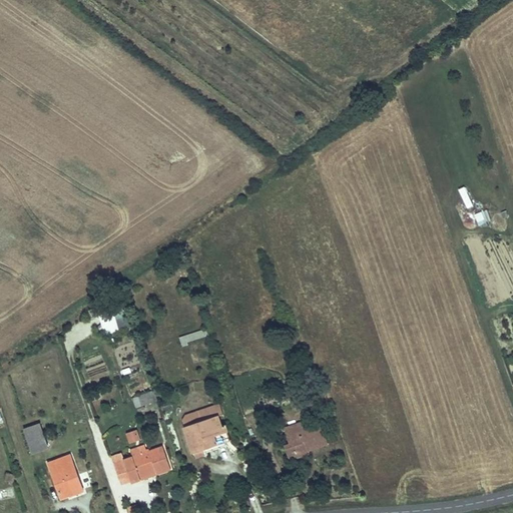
[(465,185),(458,188),(467,208),(474,205),(465,185)]
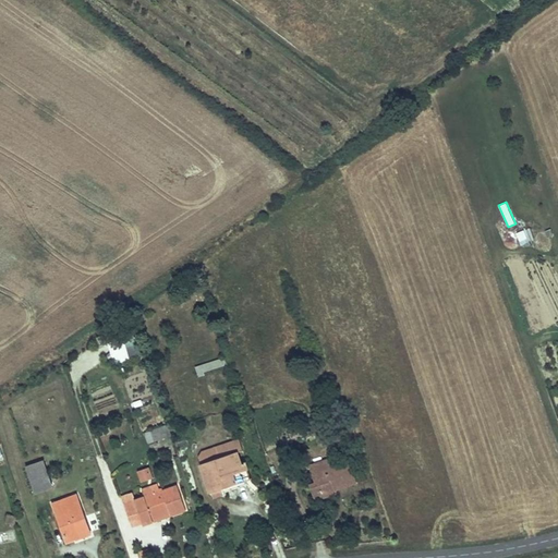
[(521,245),(535,240),(530,227),(516,232),(521,245)]
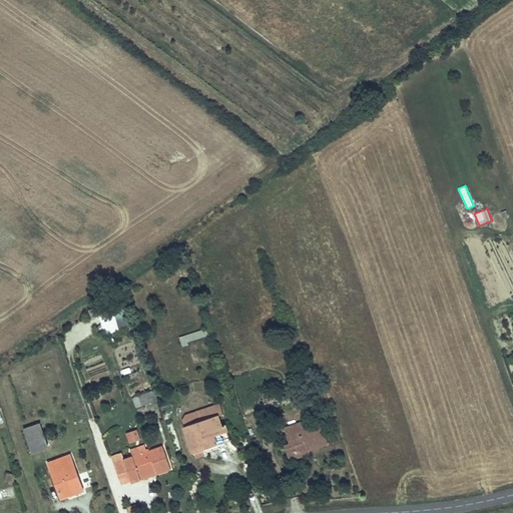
[(126,307),(99,312),(102,332),(129,328),(126,307)]
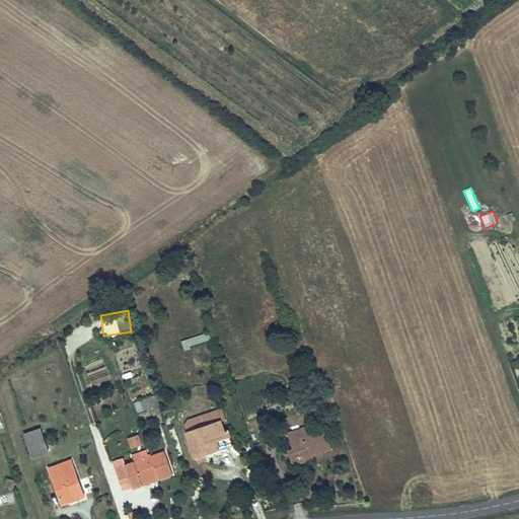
[(209,331),(181,341),(184,349),(212,340),(209,331)]
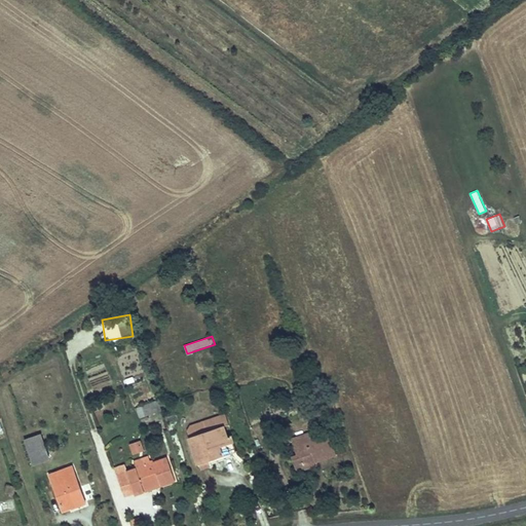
[(162,410),(158,401),(152,404),(155,413),(162,410)]
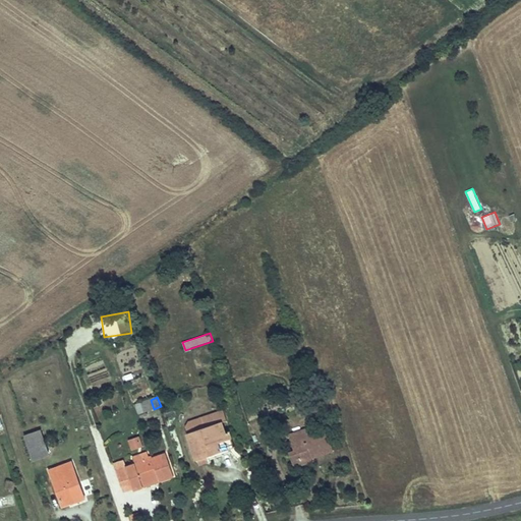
[(154,409),(151,400),(135,405),(138,414),(154,409)]
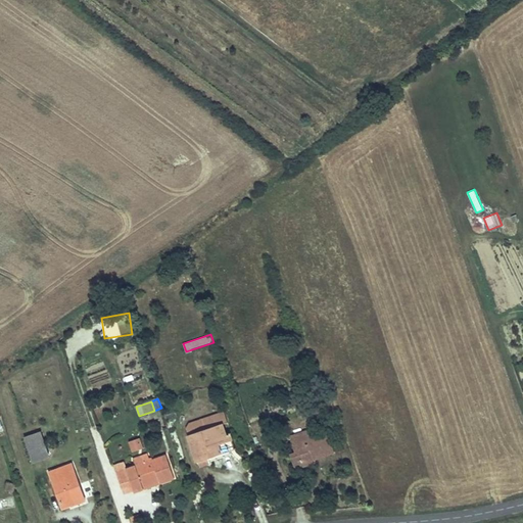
[(185,428),(187,435),(222,425),(227,424),(224,413),(188,423),(185,428)]
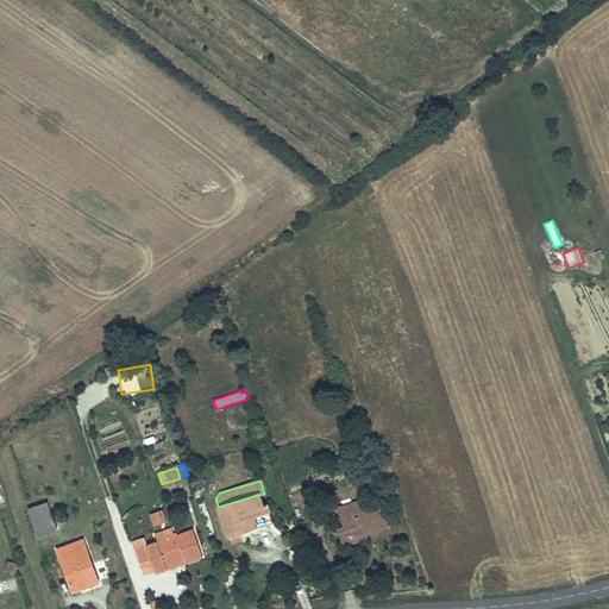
[(258,495),(218,507),(227,538),(230,538),(231,542),(242,540),(240,534),(257,529),(251,510),(262,507),(258,495)]
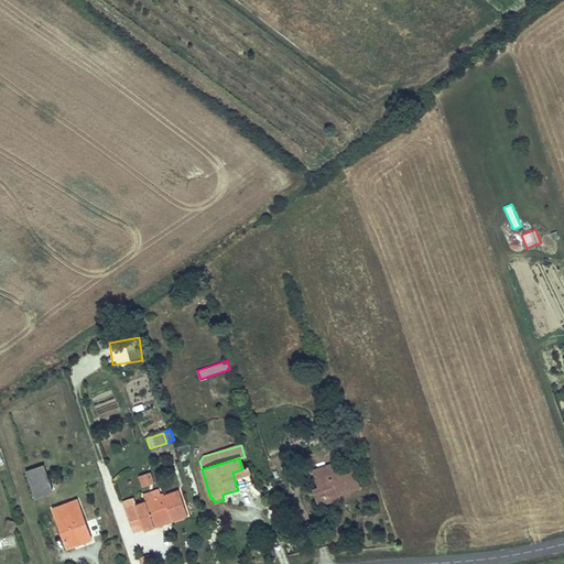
[(320,478),(337,473),(335,465),(312,472),(317,491),(323,489),(320,478)]
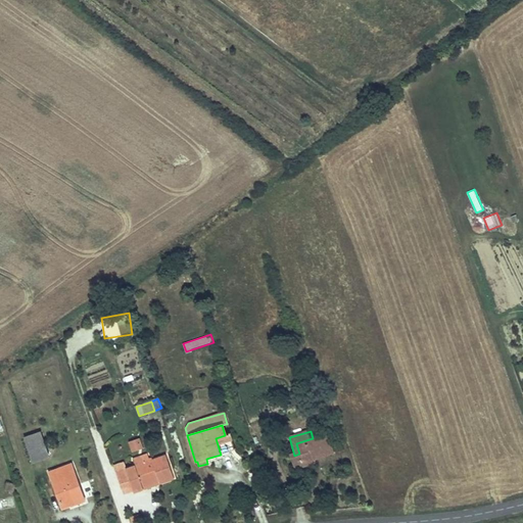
[(49,456),(41,432),(22,438),(32,462),(49,456)]
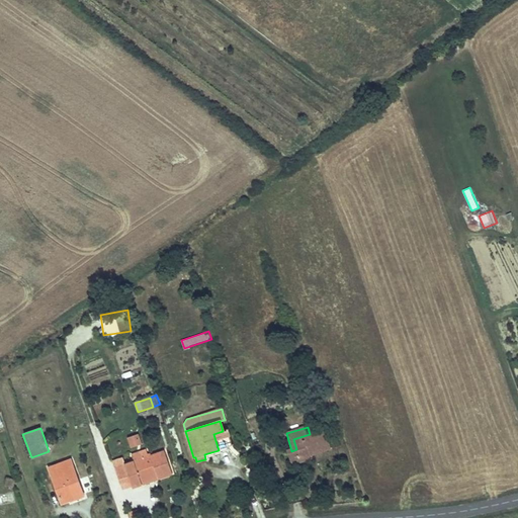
[(315,454),(334,449),(328,429),(310,434),(293,439),(296,449),(291,451),(287,452),(289,461),(297,459),(298,463),(311,459),(310,456),(308,451),(314,450),(315,454)]
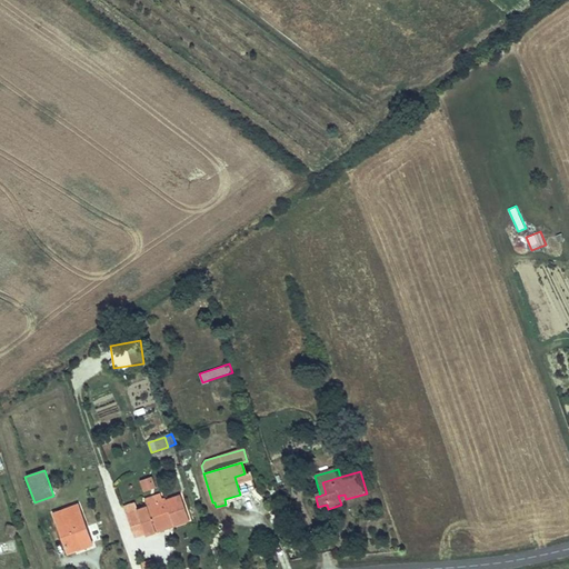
[(235,477),(240,495),(255,490),(250,472),(245,473),(235,477)]
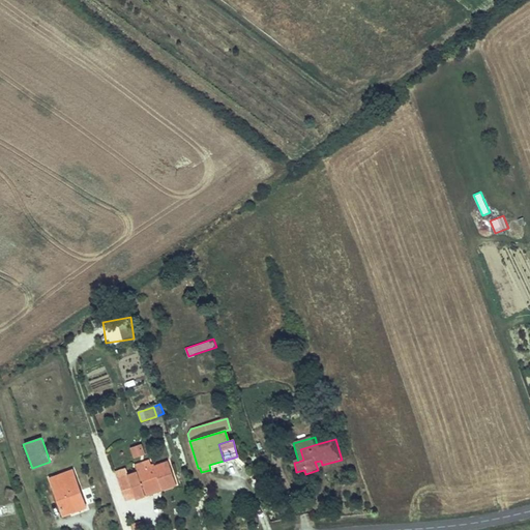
[(146,455),(142,444),(129,448),(134,460),(146,455)]
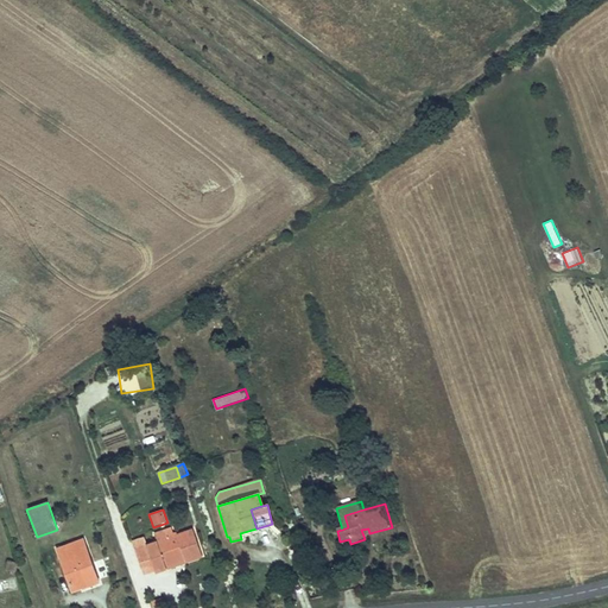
[(203,557),(195,531),(176,537),(173,529),(156,534),(158,543),(149,546),(146,538),(134,542),(145,575),(156,571),(157,574),(168,569),(166,565),(185,559),(187,563),(203,557)]
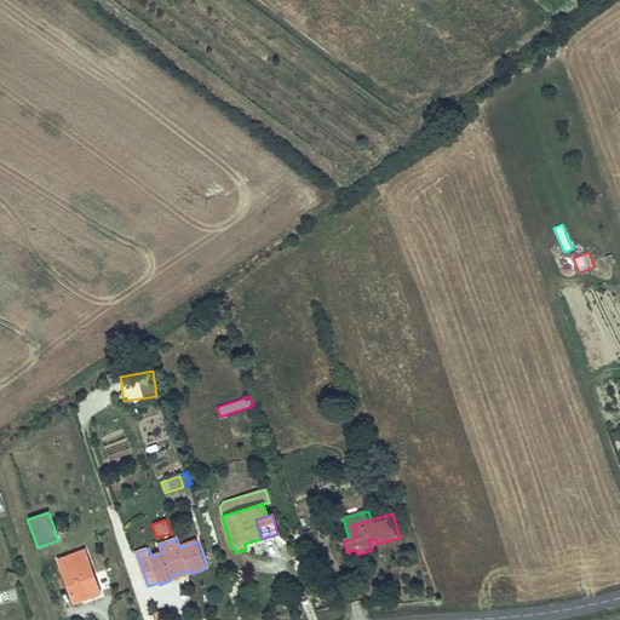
[(84,550),(67,556),(69,564),(87,557),(84,550)]
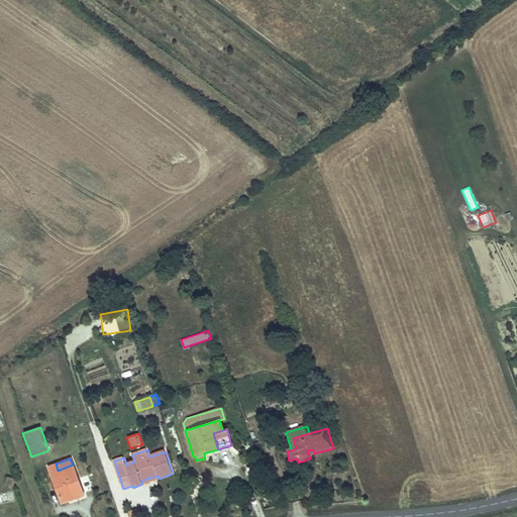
[(48,466),(63,503),(73,499),(70,493),(82,489),(73,464),(58,471),(56,463),(48,466)]
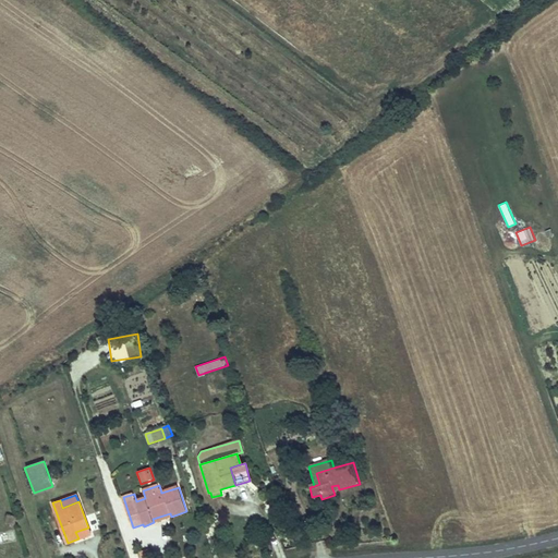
[(154,522),(171,517),(170,513),(153,519),(154,522)]
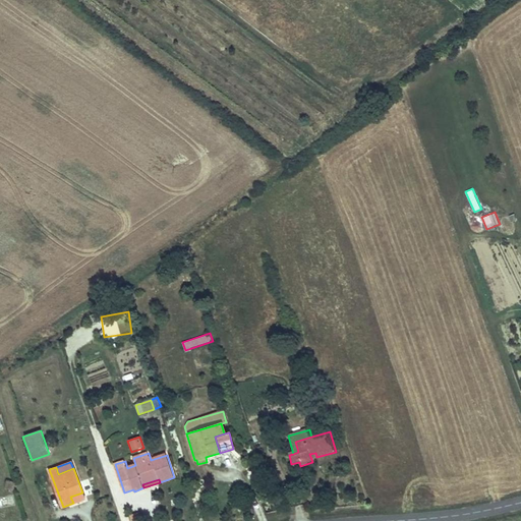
[(82,493),(70,497),(73,503),(84,499),(82,493)]
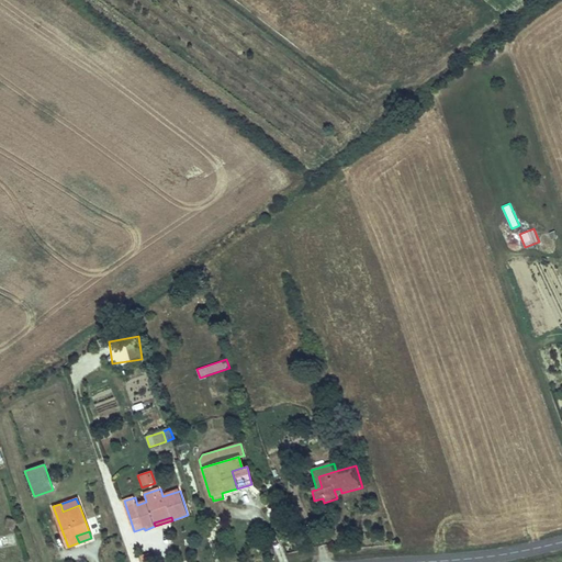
[(0,537),(0,547),(12,546),(11,536),(0,537)]
